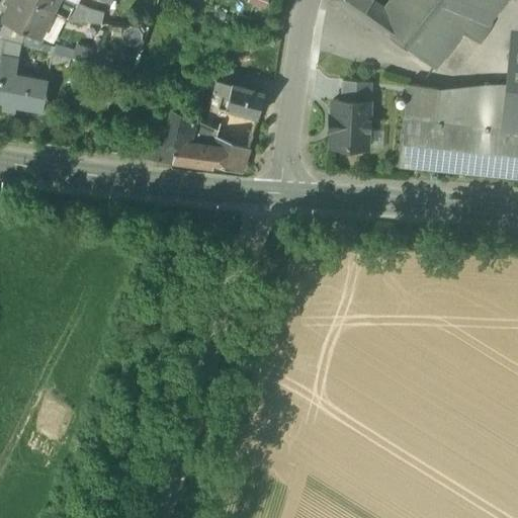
[(36,0),(6,0),(6,1),(10,3),(2,18),(23,28),(24,27),(38,34),(39,32),(38,31),(51,7),(36,0)]
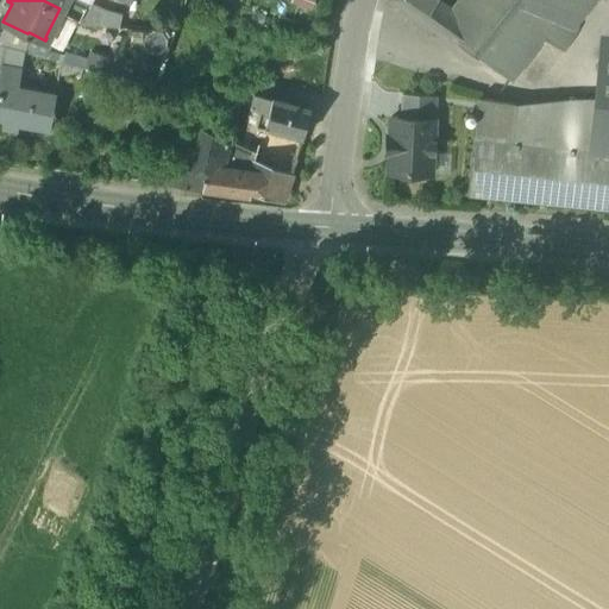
[(43,0),(60,8),(79,18),(85,6),(71,0),(43,0)]
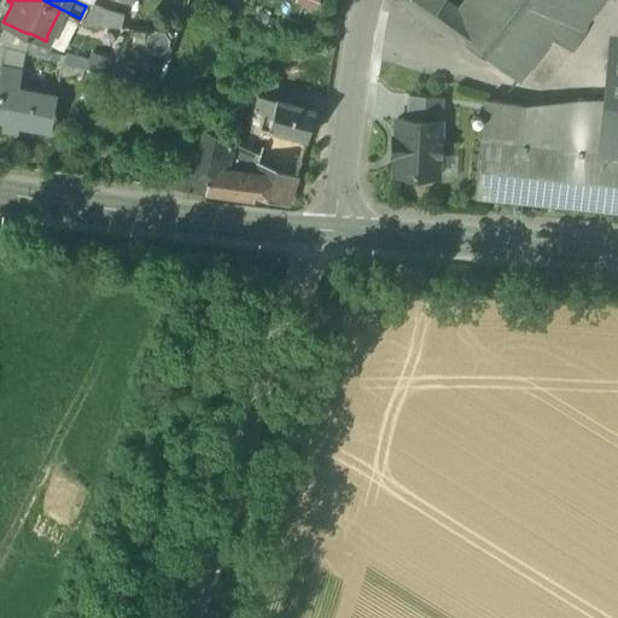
[(86,17),(120,28),(126,11),(91,0),(86,17)]
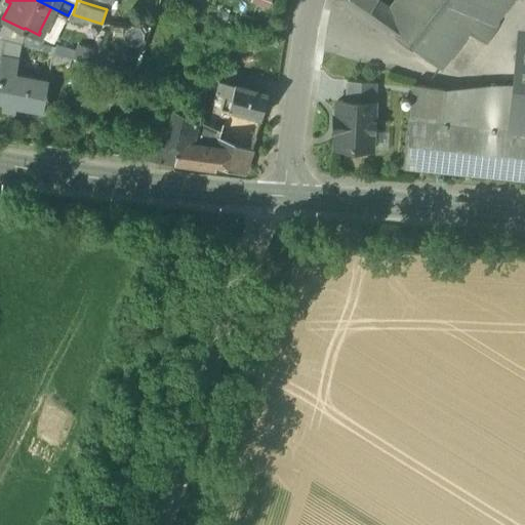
[(336,0),(363,17),(373,2),(374,0),(336,0)]
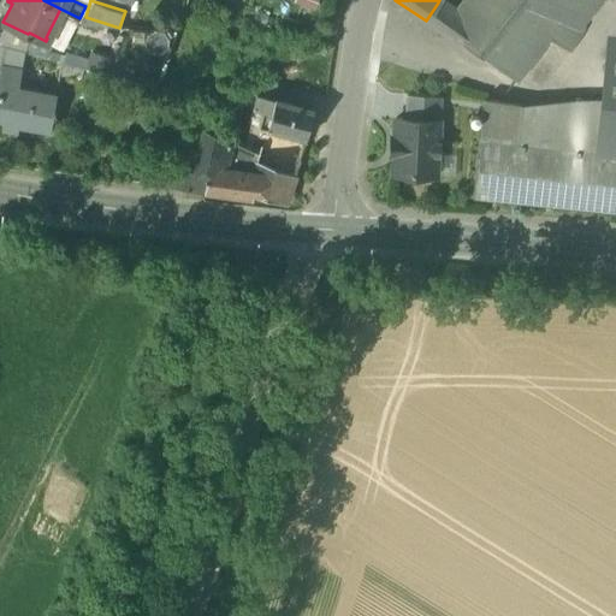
[(462,0),(455,12),(438,3),(426,21),(461,45),(463,42),(517,81),(548,39),(563,18),(535,10),(540,0),(462,0)]
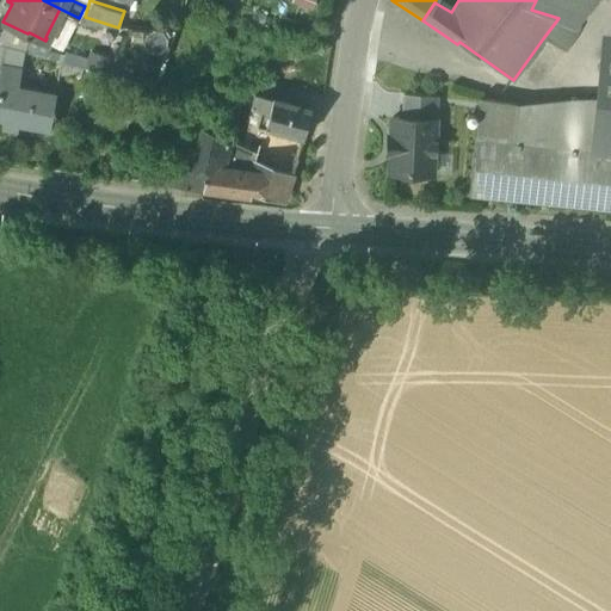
[(536,0),(531,10),(559,18),(575,23),(594,0),(536,0)]
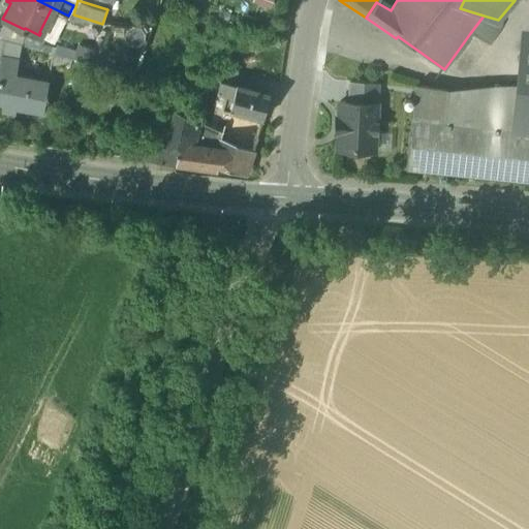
[(484,16),(470,33),(485,41),(497,22),(498,22),(499,20),(498,20),(484,16)]
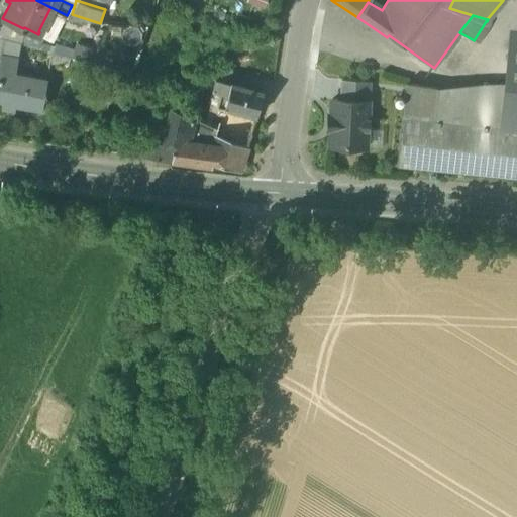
[(501,127),(516,129),(516,29),(511,29),(506,82),(501,127)]
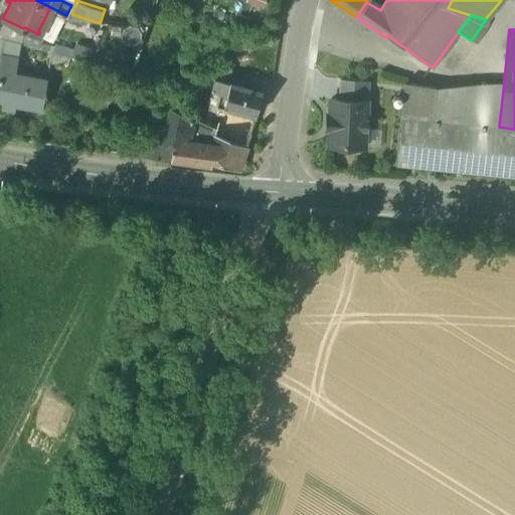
[(0,53),(0,54),(18,57),(22,42),(0,36),(0,53)]
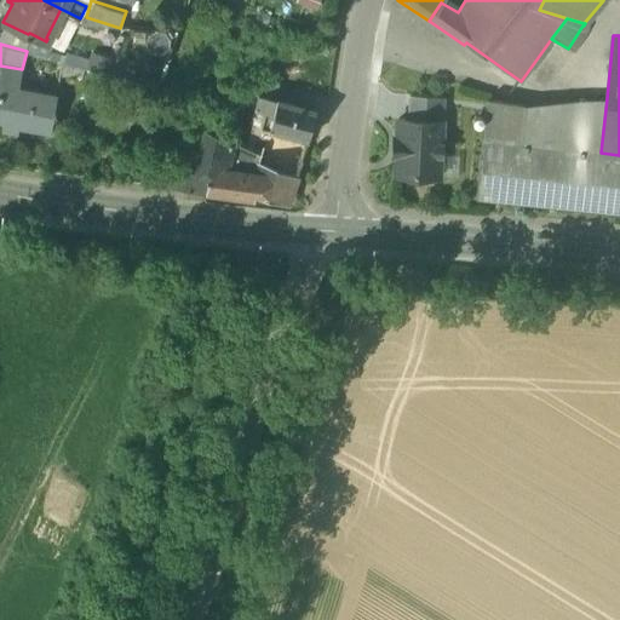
[(80,65),(64,61),(61,72),(78,76),(80,65)]
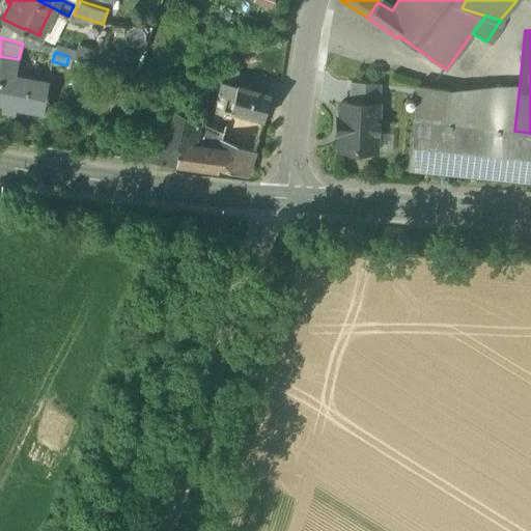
[(49,80),(16,74),(19,59),(0,56),(0,102),(3,103),(1,110),(16,112),(17,107),(42,111),(42,112),(43,113),(49,80)]
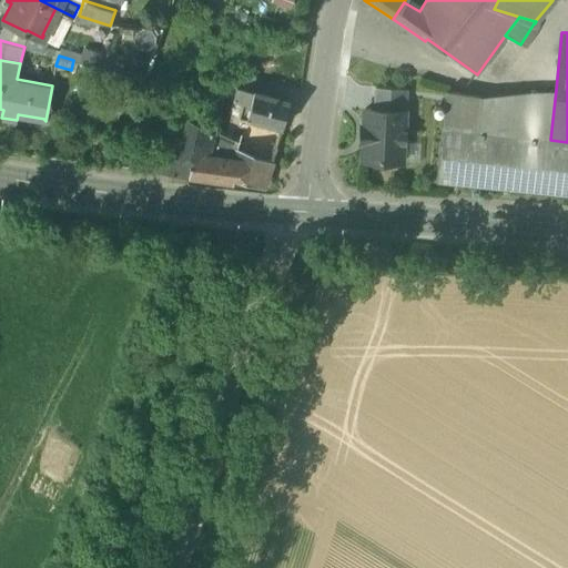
[(406,90),(375,89),(374,111),(405,112),(406,90)]
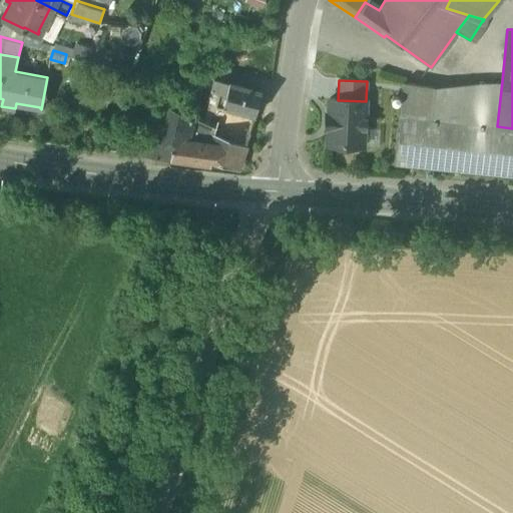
[(497,126),(502,81),(479,84),(434,87),(431,120),(497,126)]
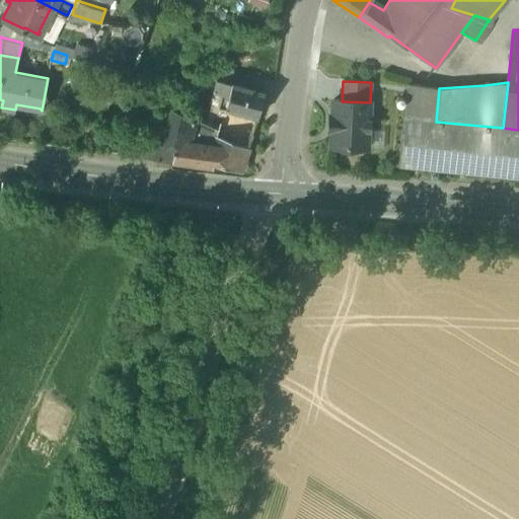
[(439,88),(408,84),(403,118),(436,122),(439,88)]
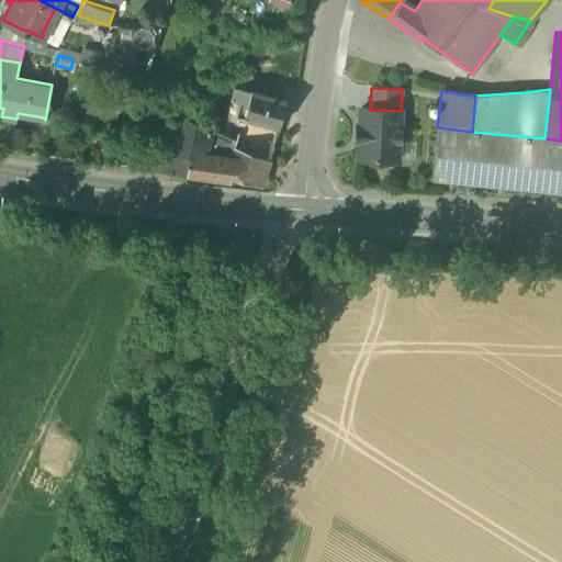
[(288,102),(251,92),(248,103),(240,102),(237,116),(257,121),(279,127),(288,102)]
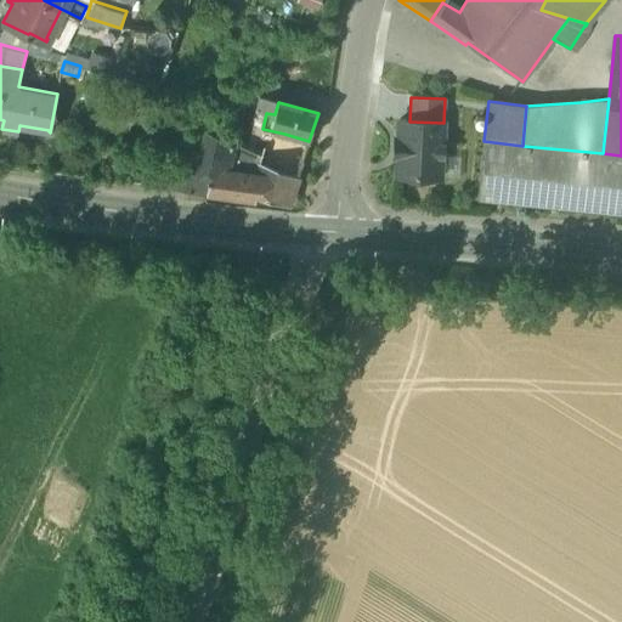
[(410,122),(400,122),(399,141),(396,141),(395,157),(397,157),(396,177),(441,179),(444,123),(410,122)]
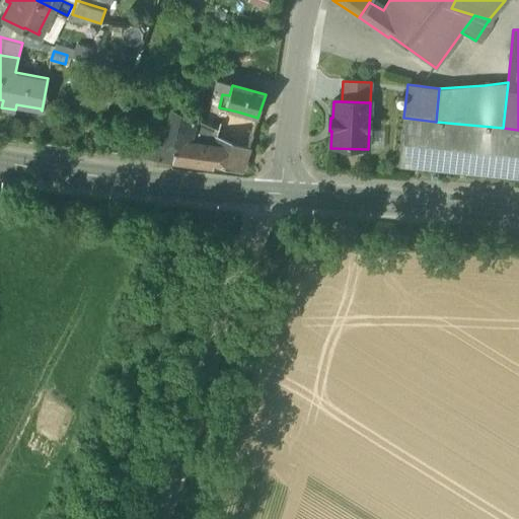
[(195,121),(164,106),(155,143),(147,142),(142,160),(173,164),(177,141),(192,144),(194,131),(195,121)]
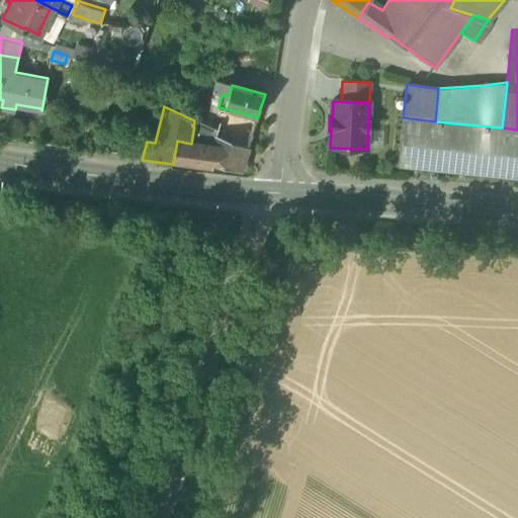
[(231,130),(220,126),(218,131),(216,138),(247,149),(257,117),(237,111),(231,130)]
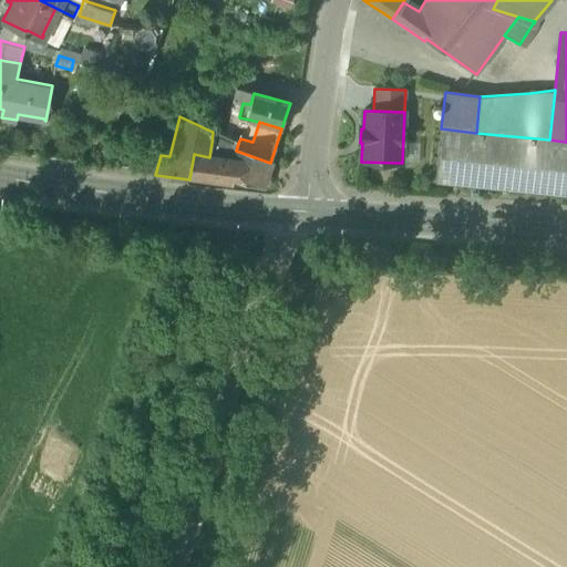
[(476,133),(441,129),(435,182),(566,195),(566,142),(549,140),(476,133)]
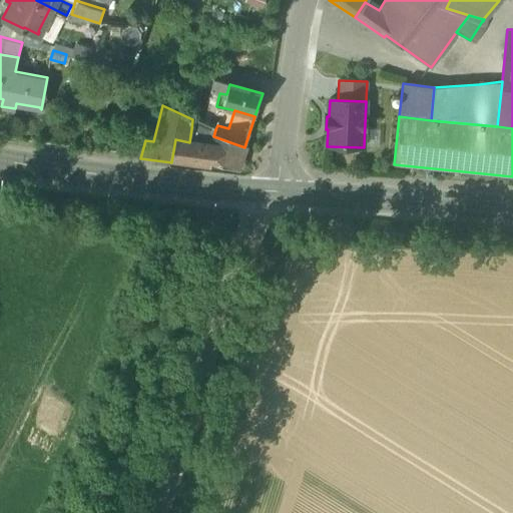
[(204,124),(192,119),(191,129),(209,135),(211,127),(204,124)]
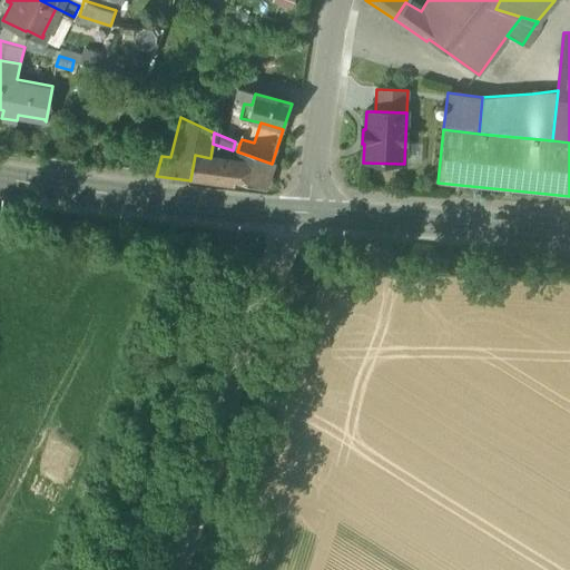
[(242,139),(229,134),(227,138),(235,141),(239,144),(242,139)]
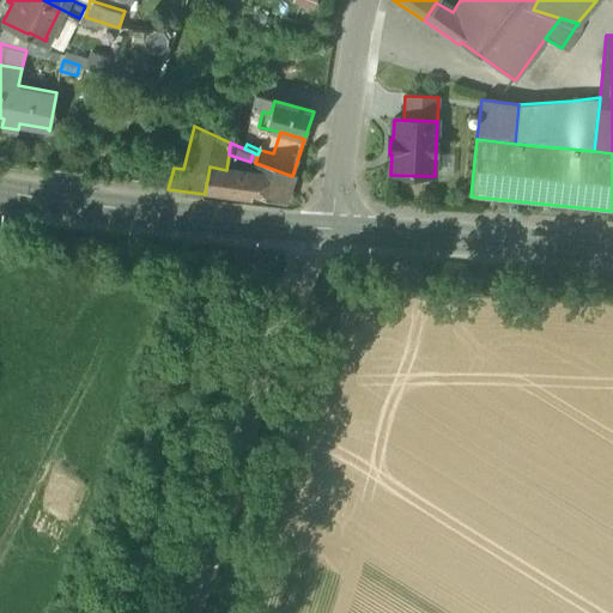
[(292,176),(255,163),(252,175),(226,170),(210,167),(205,194),(252,201),(252,196),(283,206),(292,176)]
